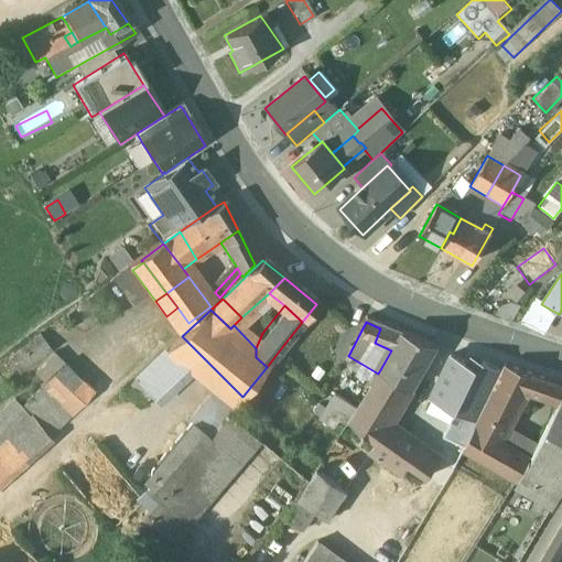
[(434,349),(380,328),(375,343),(391,350),(378,374),(409,392),(434,349)]
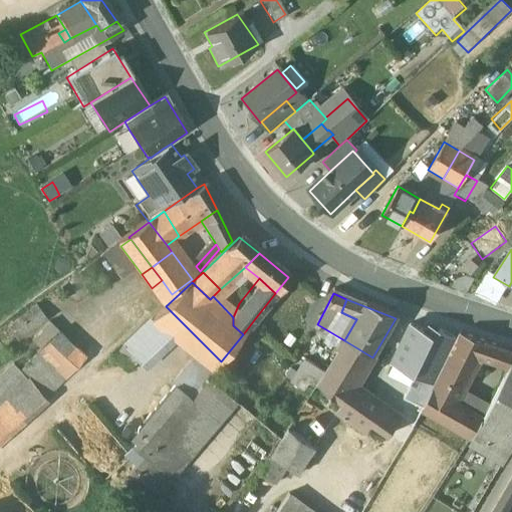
[(35,307),(6,328),(16,342),(45,320),(35,307)]
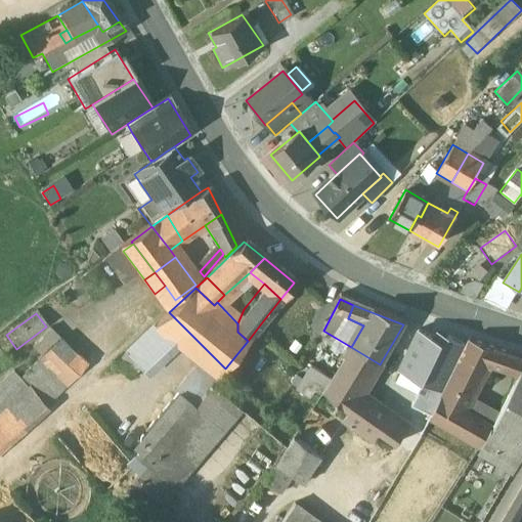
[(49,331),(32,348),(41,357),(57,340),(49,331)]
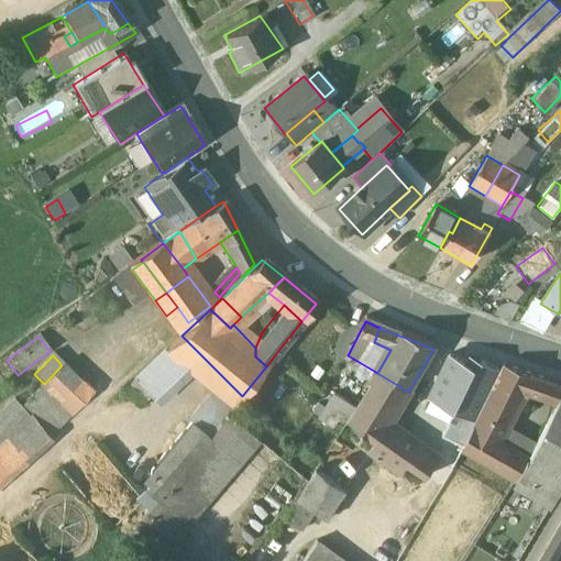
[(480,414),(499,374),(481,365),(477,372),(449,358),(427,400),(453,414),(474,425),(480,414)]
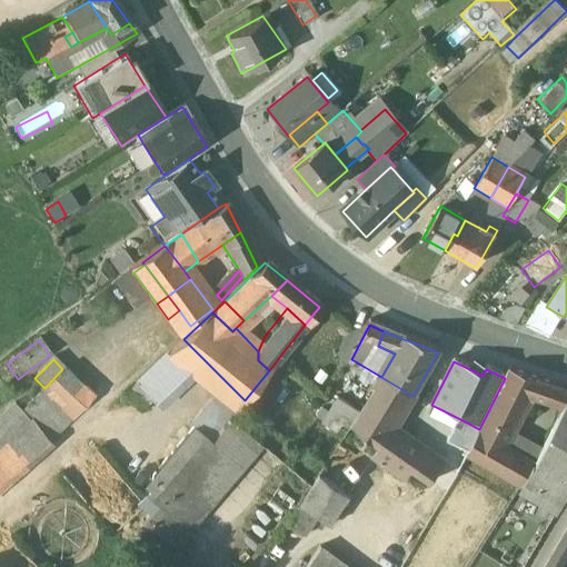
[(45,388),(22,411),(52,440),(83,408),(92,397),(62,369),(45,388)]
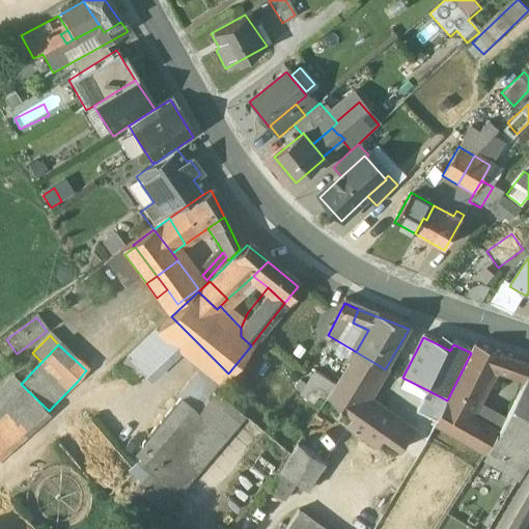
[(528,370),(528,365),(474,346),(471,353),(452,390),(477,402),(495,371),(524,382),(528,370)]
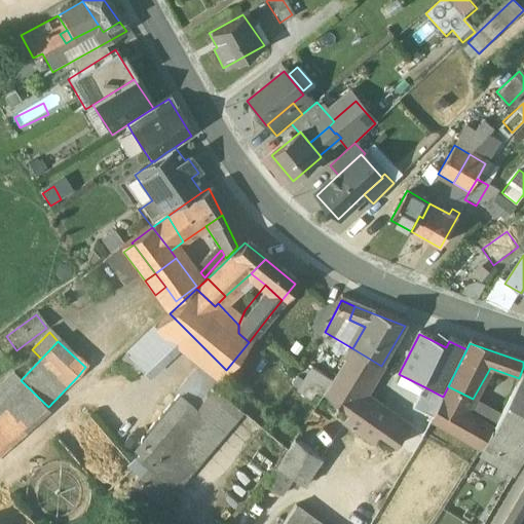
[(352,348),(344,361),(345,362),(324,397),(349,414),(350,415),(361,400),(381,366),(352,348)]
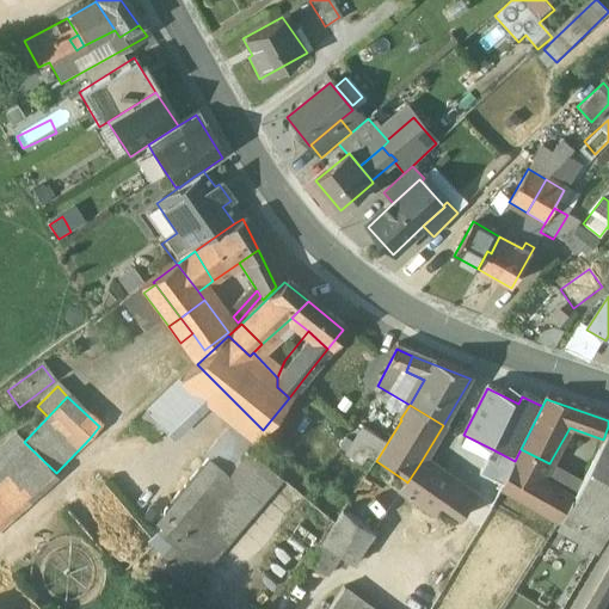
[(385,443),(352,422),(336,447),(368,468),(385,443)]
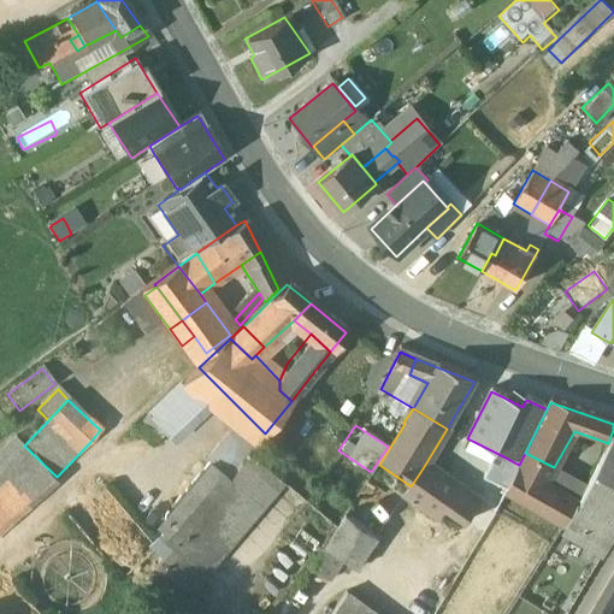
[(613,430),(608,443),(601,458),(591,476),(577,505),(576,503),(561,527),(604,553),(613,535),(613,515),(609,514),(613,506),(613,430)]
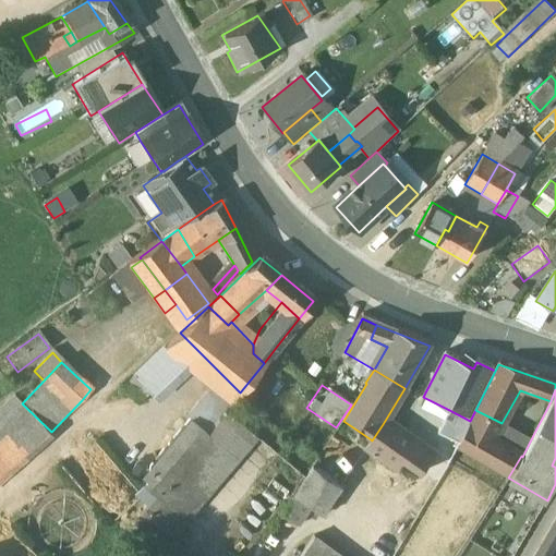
[(13,398),(0,409),(0,439),(28,415),(13,398)]
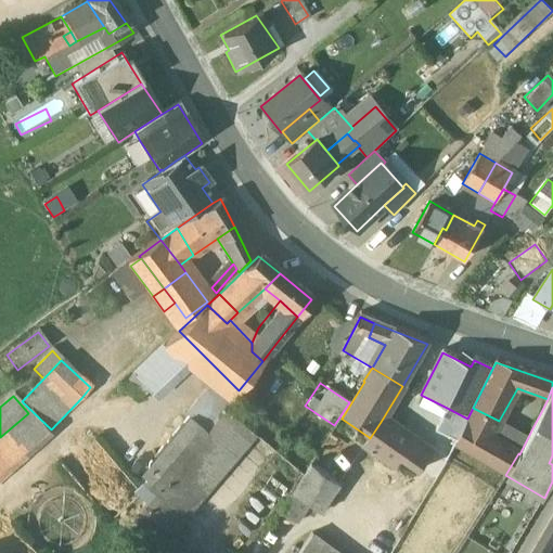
[(145,503),(138,512),(166,536),(167,535),(252,435),(226,408),(205,433),(145,503)]
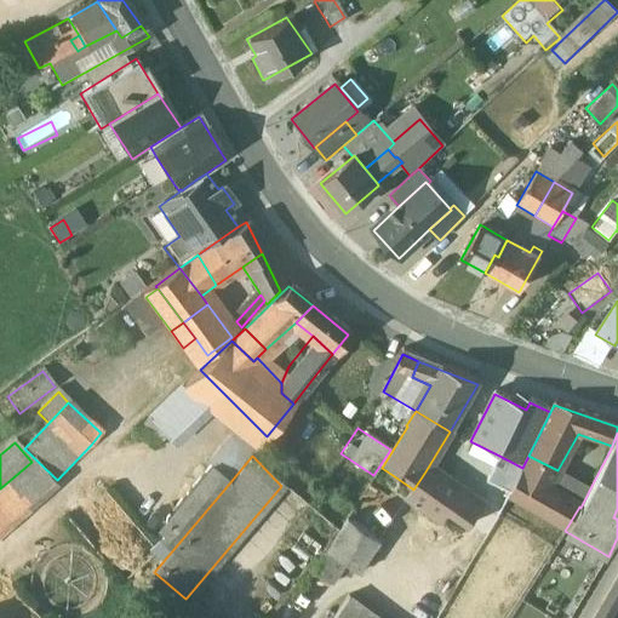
[(520,473),(522,468),(499,456),(485,484),(509,496),(520,473)]
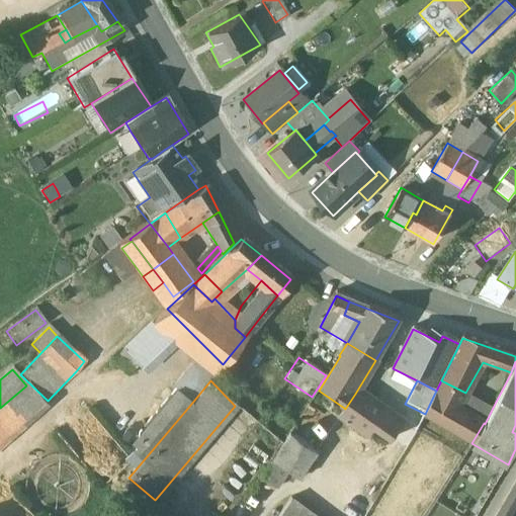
[(465,393),(441,380),(436,391),(434,395),(456,408),(465,393)]
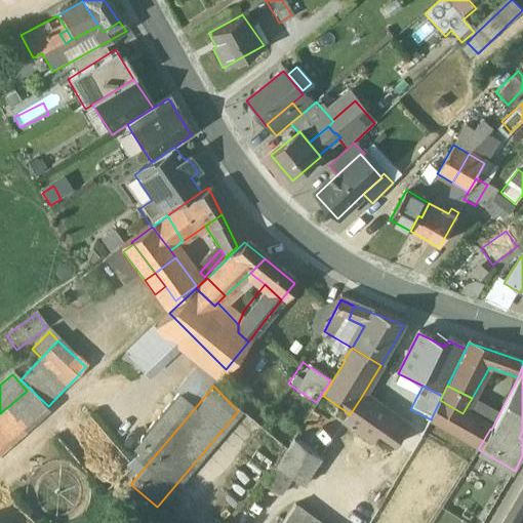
[(506,387),(497,402),(504,405),(512,390),(506,387)]
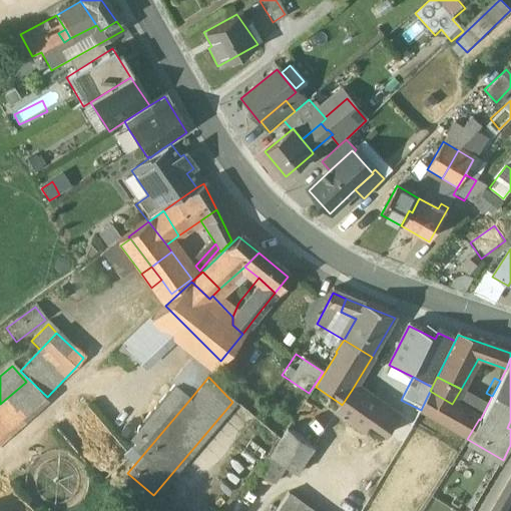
[(26,382),(0,404),(0,442),(45,403),(26,382)]
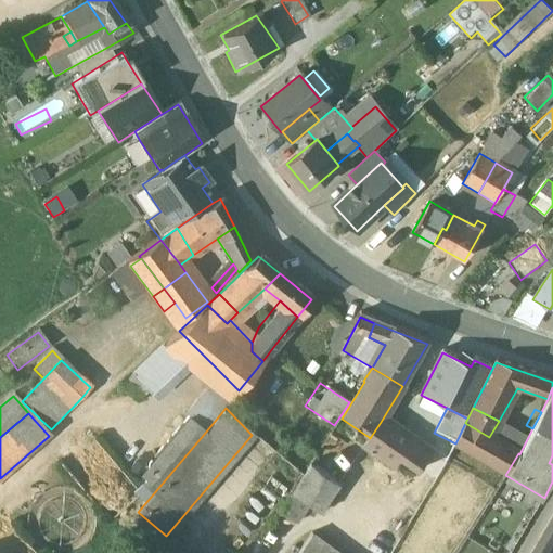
[(188,419),(148,466),(146,472),(149,473),(133,490),(145,503),(205,433),(188,419)]
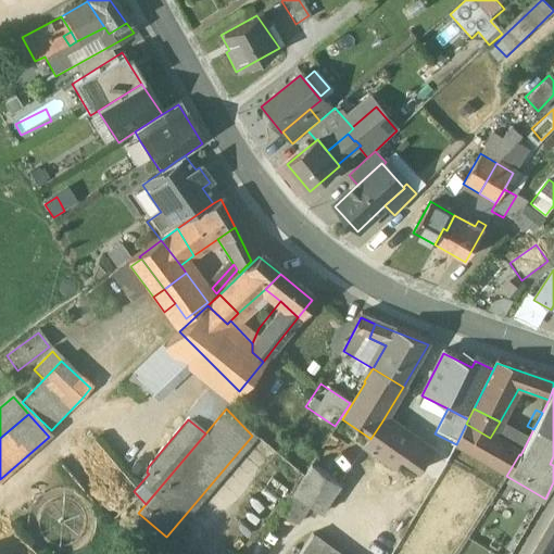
[(431,457),(381,423),(370,439),(369,438),(363,450),(393,473),(401,462),(419,475),(431,457)]
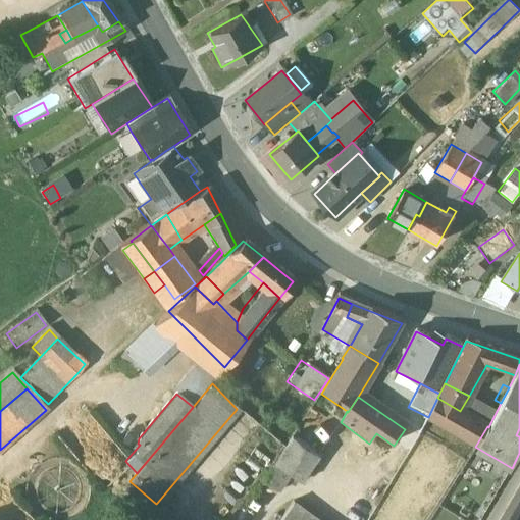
[(460,411),(437,398),(428,417),(475,447),(487,426),(483,423),(460,411)]
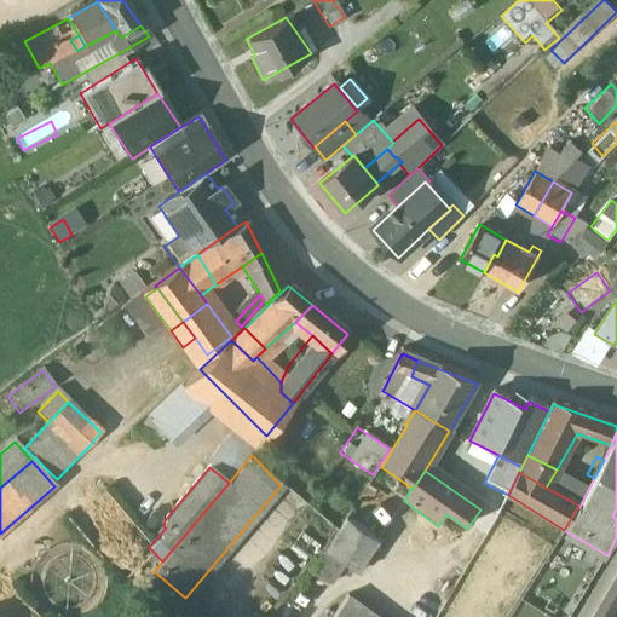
[(587,474),(574,502),(578,506),(580,507),(594,478),(587,474)]
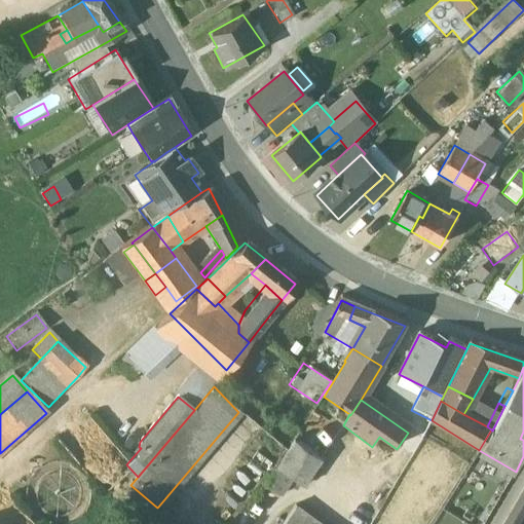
[(238,412),(158,507),(179,523),(190,523),(266,435),(238,412)]
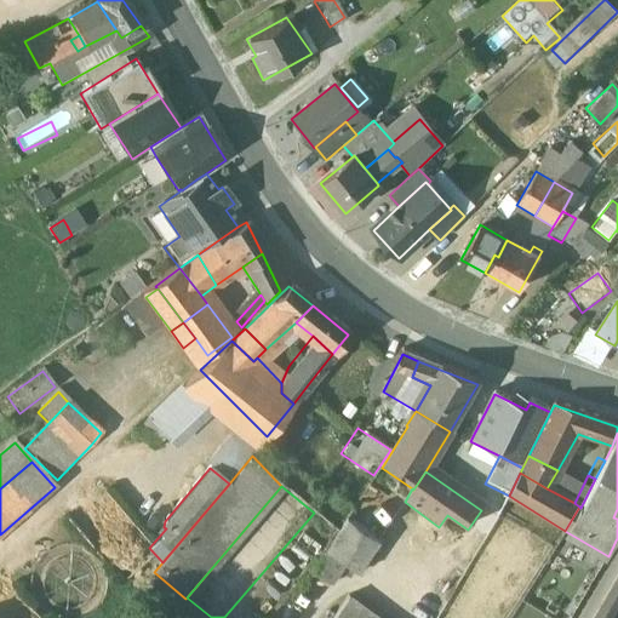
[(382,545),(347,524),(313,577),(332,589),(347,566),(361,576),(382,545)]
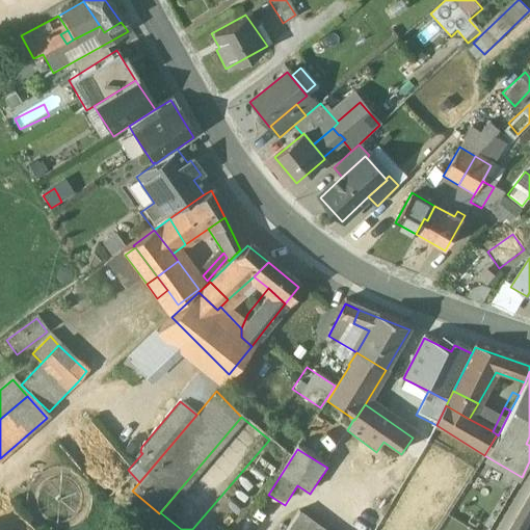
[(529,495),(509,529),(524,529),(529,520),(529,495)]
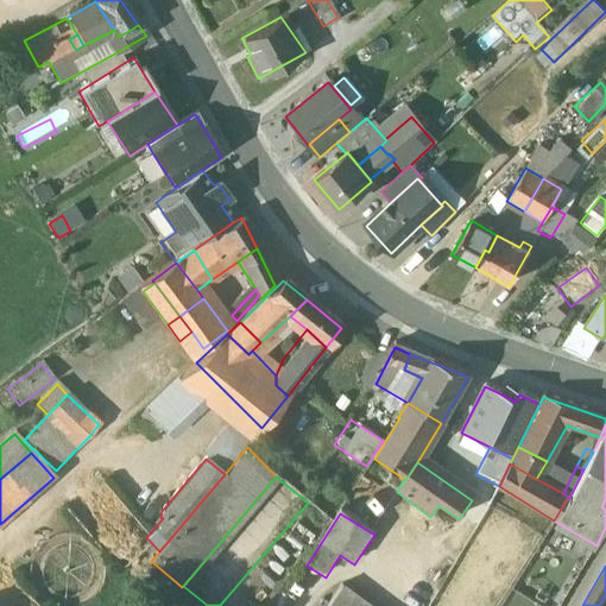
[(366,605),(340,587),(326,605),(366,605)]
